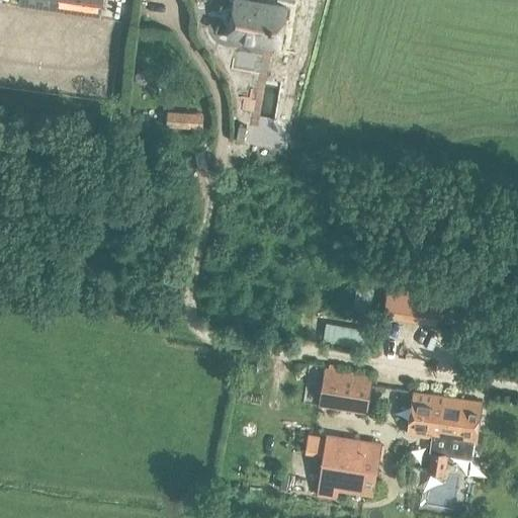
[(18,0),(18,4),(102,16),(103,0),(18,0)]
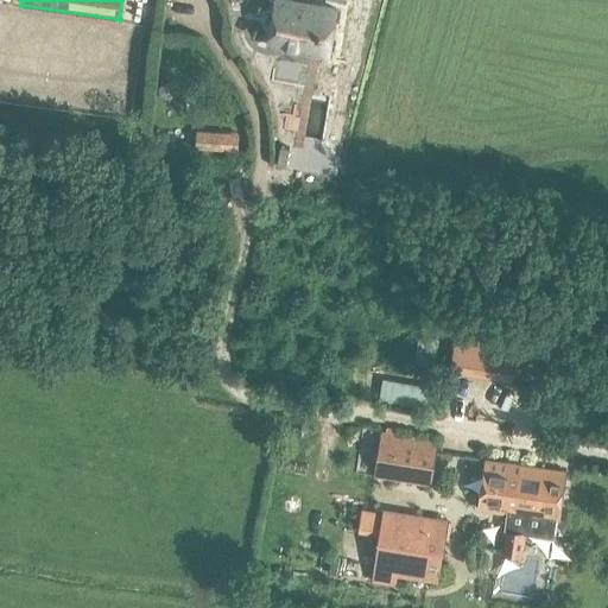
[(328,57),(336,8),(285,0),(276,0),(268,45),(328,57)]
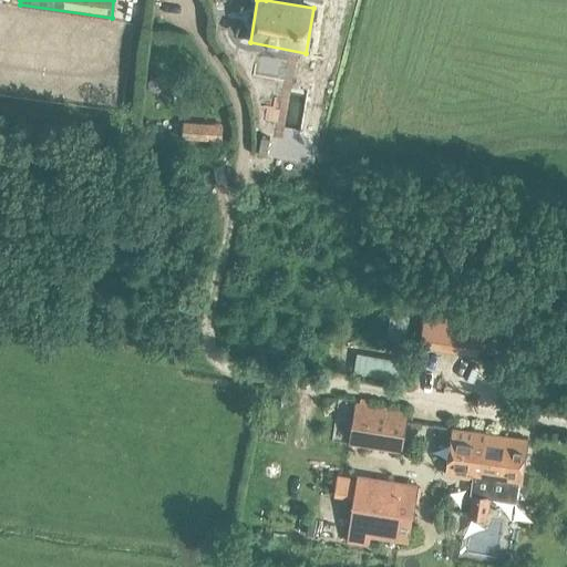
[(305,96),(290,94),(285,129),(300,131),(305,96)]
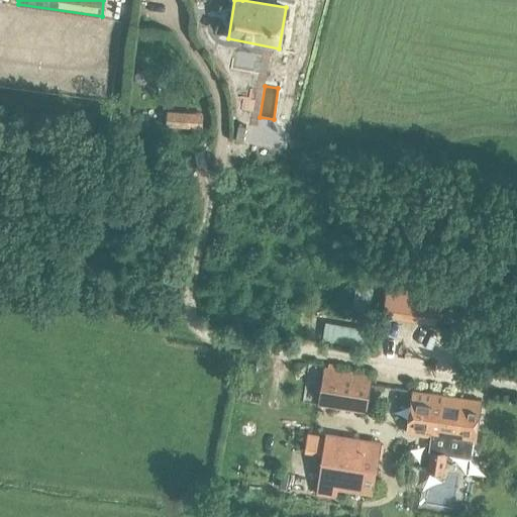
[(205,113),(168,111),(167,125),(204,128),(205,113)]
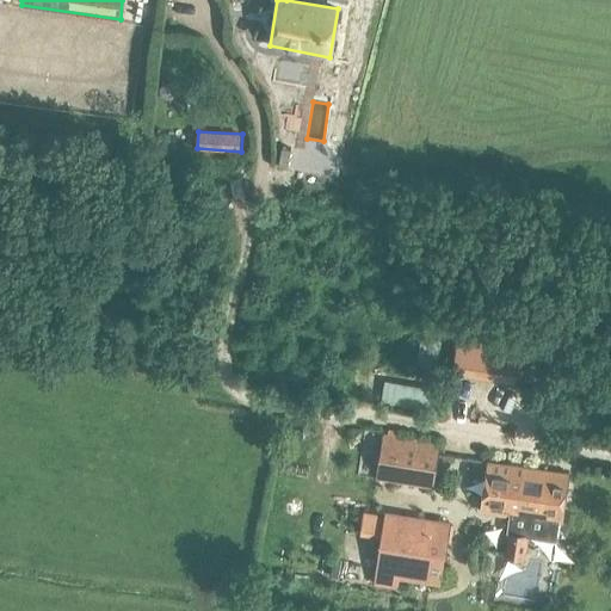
[(282,146),(278,165),(339,176),(341,156),(282,146)]
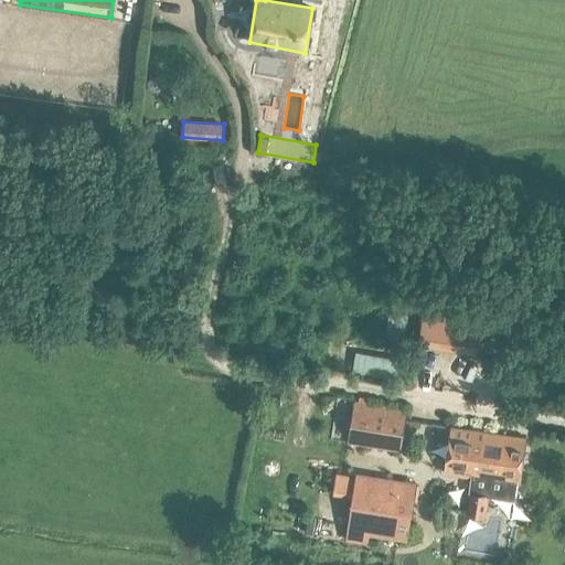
[(420,332),(418,344),(429,347),(470,352),(475,353),(477,353),(478,351),(479,351),(481,351),(483,339),(484,327),(481,327),(482,320),(473,319),(429,312),(424,312),(420,332)]
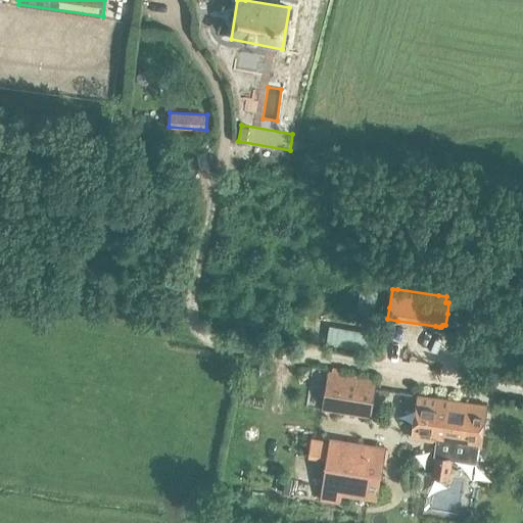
[(370,417),(376,381),(329,373),(328,373),(322,409),(370,417)]
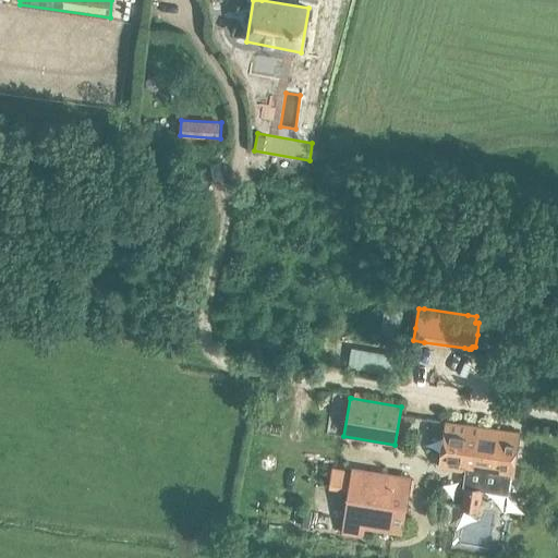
[(439,465),(438,468),(465,471),(463,486),(469,487),(483,489),(508,494),(510,477),(513,478),(520,433),(445,422),(439,465)]
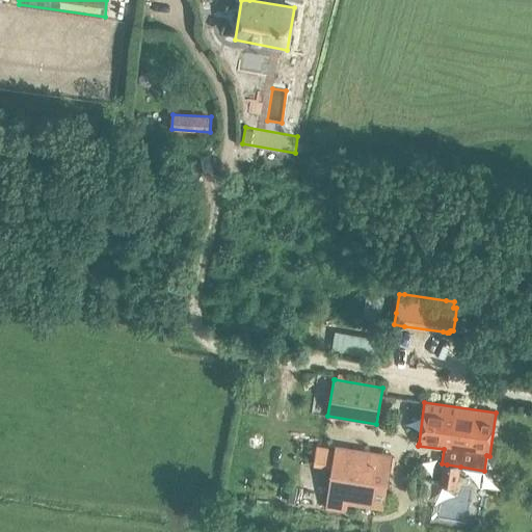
[(333,466),(327,499),(386,508),(386,507),(396,508),(398,496),(391,495),(388,495),(394,455),(369,451),(365,451),(363,450),(360,450),(347,448),(345,448),(336,446),(336,450),(333,466)]
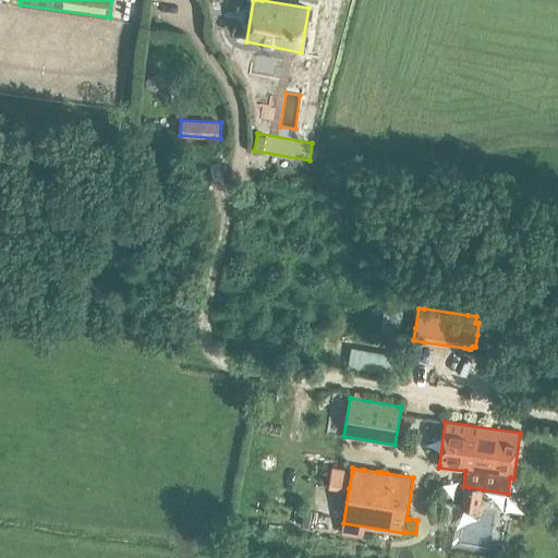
[(480,511),(483,489),(469,487),(465,509),(480,511)]
